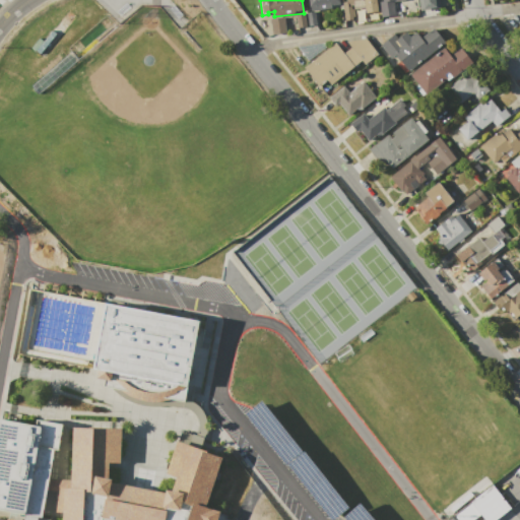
[(311,10),(309,0),(339,0),(340,6),(311,10)]
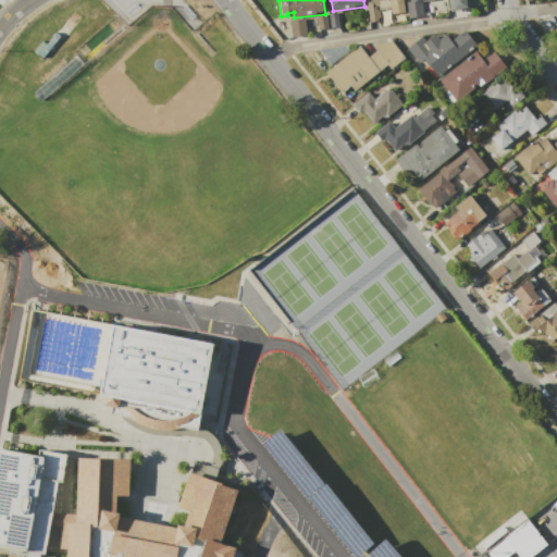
[(369,0),(394,0),(395,7),(379,9),(380,21),(369,22),(366,2),(370,1),(369,0)]
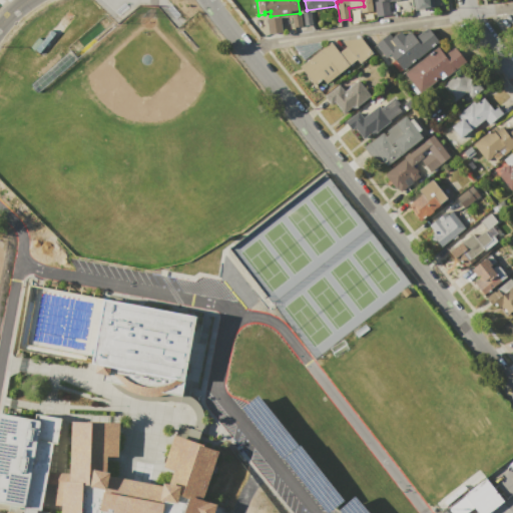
[(388,0),(390,14),(376,16),(373,2),(377,1),(376,0),(388,0)]
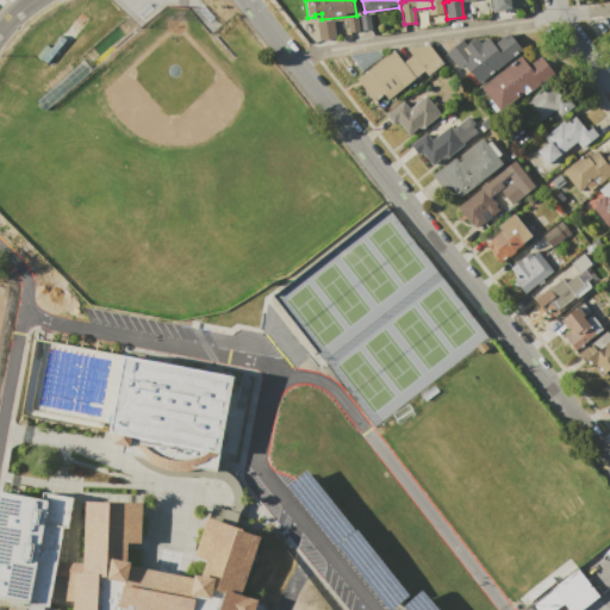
[(514,0),(515,10),(492,12),(490,0),(514,0)]
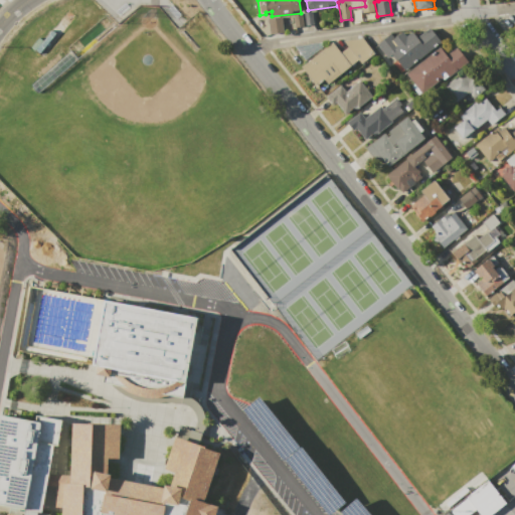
[(304,12),(312,11),(314,24),(306,25),(304,12)]
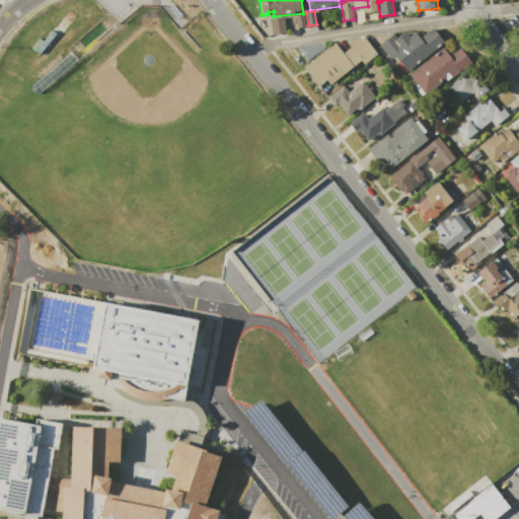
[(295,14),(303,13),(304,26),(296,27),(295,14)]
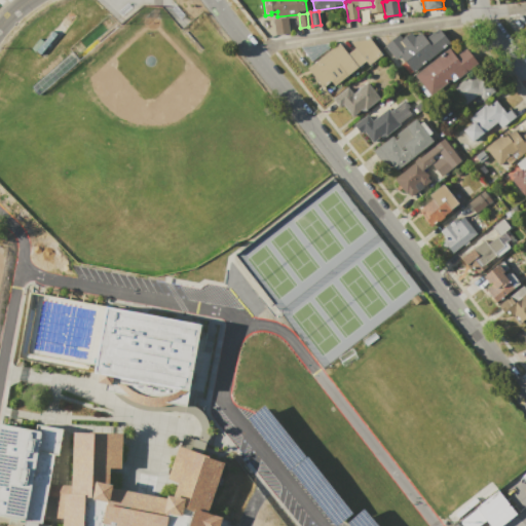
[(272,19),(287,17),(289,33),(274,35),(272,19)]
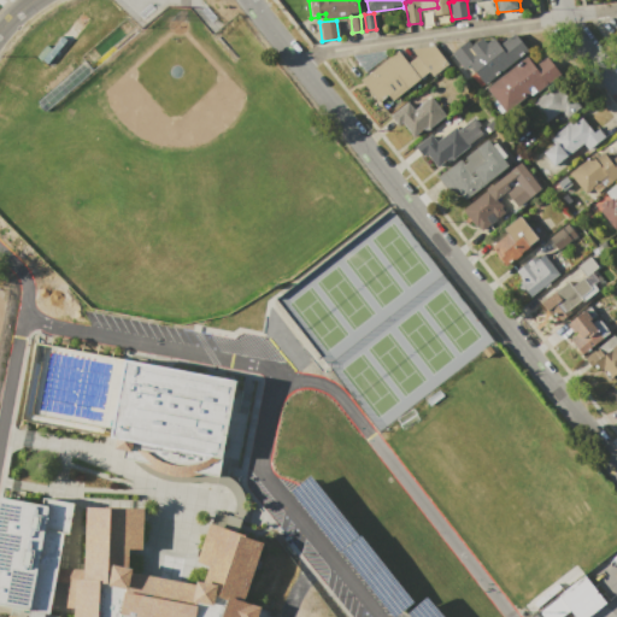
[(486,84),(470,64),(464,69),(452,53),(468,40),(472,46),(482,39),(486,43),(493,37),(499,45),(513,34),(528,50),(486,84)]
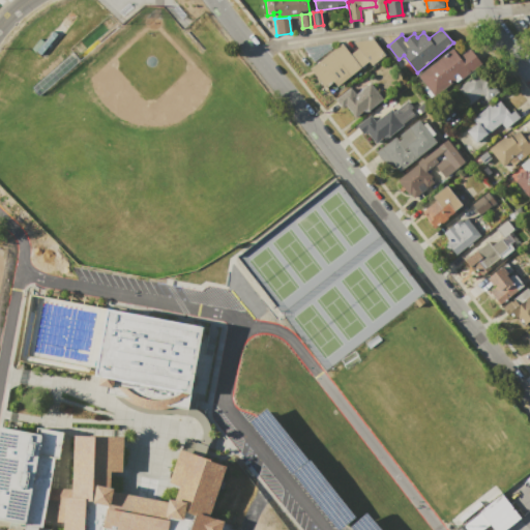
[(341,43),(350,54),(357,49),(353,42),(373,39),(385,55),(372,66),(369,61),(336,86),(333,82),(325,88),(310,68),(341,43)]
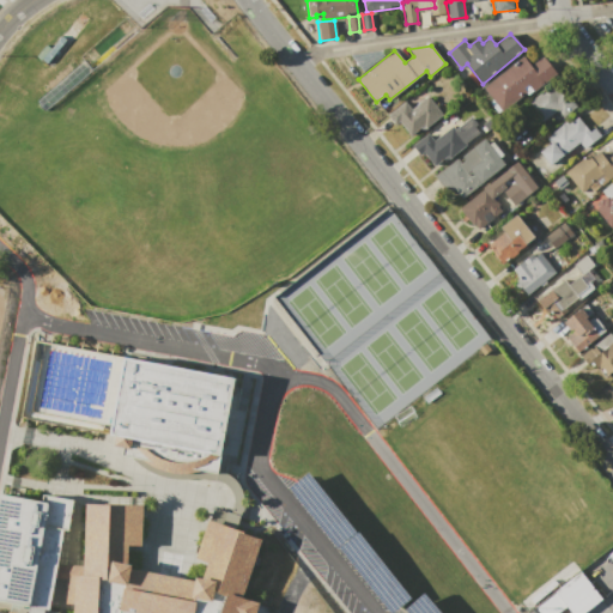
[(483,87),(523,56),(530,65),(544,55),(558,73),(534,92),(533,91),(527,95),(526,93),(503,113),(483,87)]
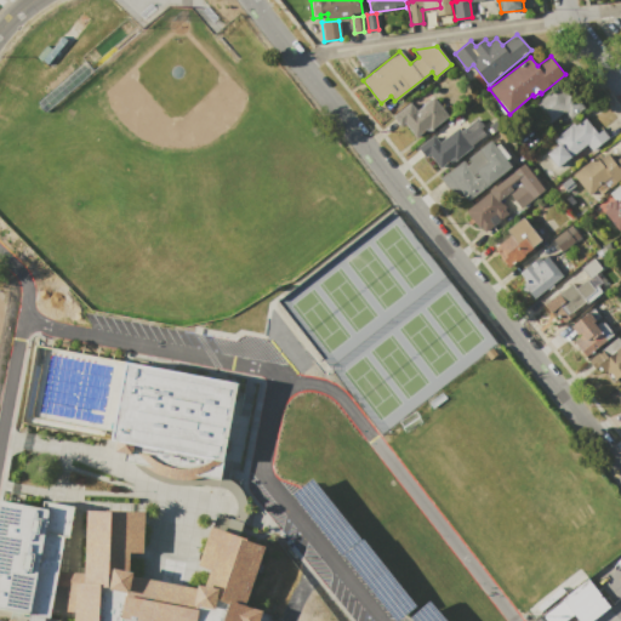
[(533,104),(568,80),(586,107),(570,119),(565,112),(547,124),(533,104)]
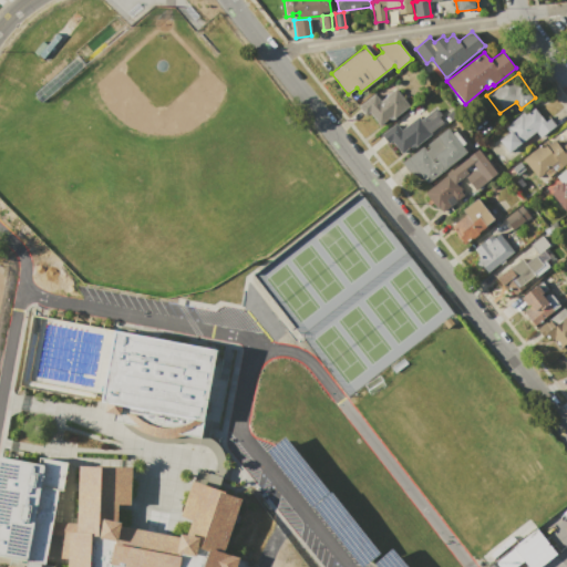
[(397,89),(410,105),(391,121),(389,119),(380,125),(369,112),(366,115),(358,106),(374,94),(381,102),(397,89)]
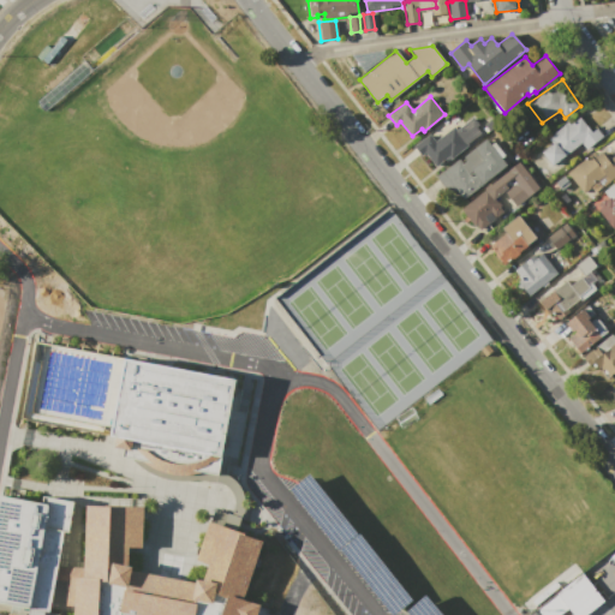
[(541,153),(551,144),(547,138),(568,121),(571,124),(580,117),(592,132),(597,127),(604,137),(586,150),(581,143),(577,147),(581,153),(572,160),(567,154),(551,166),(541,153)]
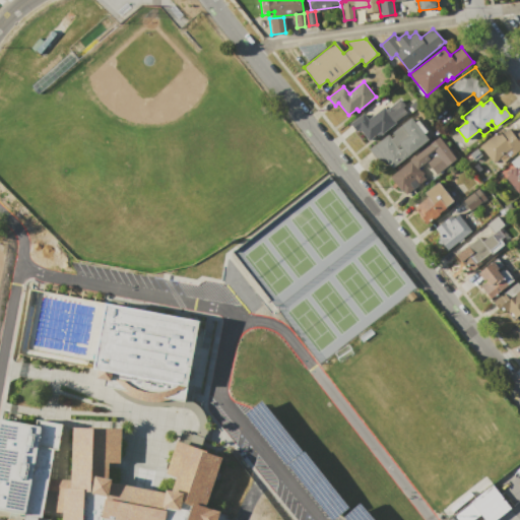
[(349,124),(363,113),(368,119),(384,107),(386,110),(399,100),(408,111),(396,121),(397,122),(379,136),(377,133),(368,140),(360,128),(355,131),(349,124)]
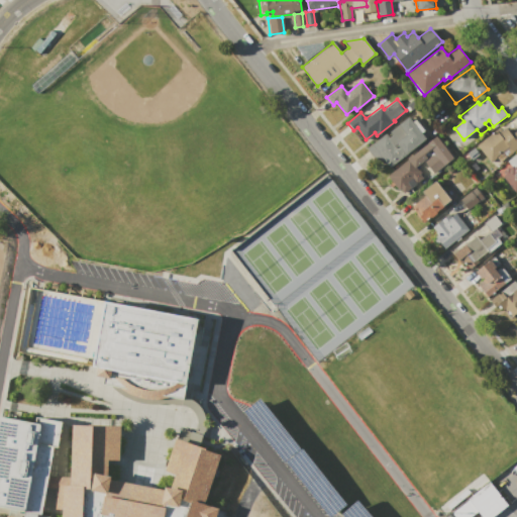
[(409,116),(426,139),(389,168),(383,160),(381,162),(379,158),(375,161),(366,148),(386,133),(389,136),(392,134),(389,131),(409,116)]
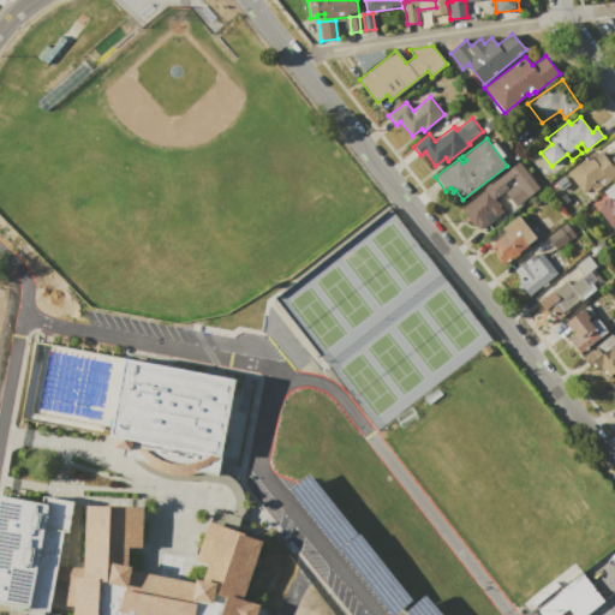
[(567,172),(595,151),(597,154),(602,151),(608,160),(614,154),(614,177),(609,181),(605,177),(599,181),(603,186),(595,192),(591,187),(583,193),(567,172)]
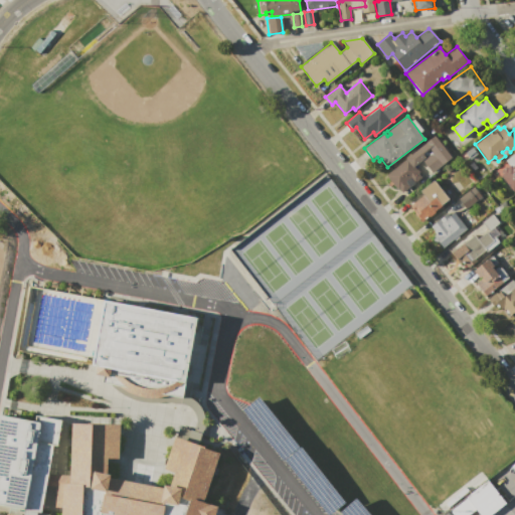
[(385,174),(406,159),(405,158),(436,135),(454,158),(418,184),(417,182),(410,188),(409,187),(402,192),(398,187),(396,189),(385,174)]
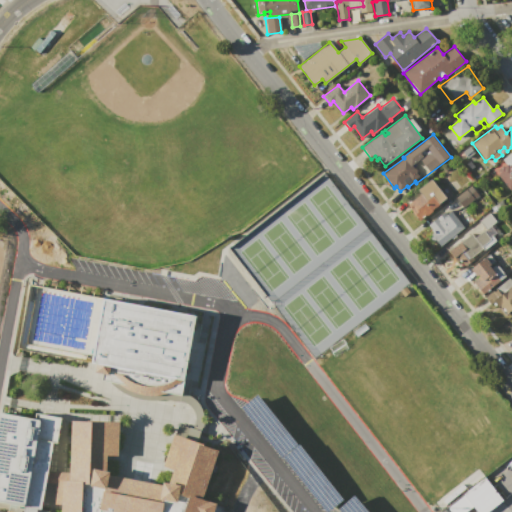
[(511,152),(511,182),(507,186),(498,174),(499,173),(497,169),(503,165),(504,166),(506,164),(502,160),(511,152)]
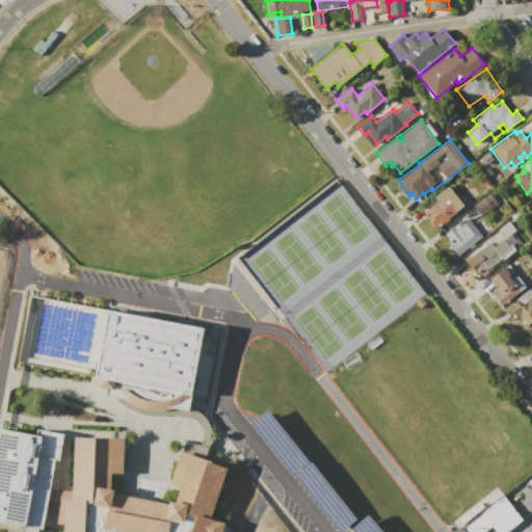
[(449,185),(464,206),(435,229),(423,213),(437,202),(433,196),(449,185)]
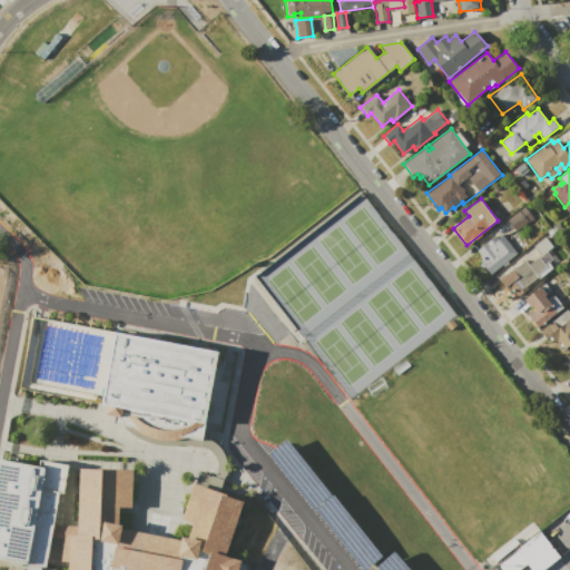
[(524,206),(533,218),(516,232),(507,220),(524,206)]
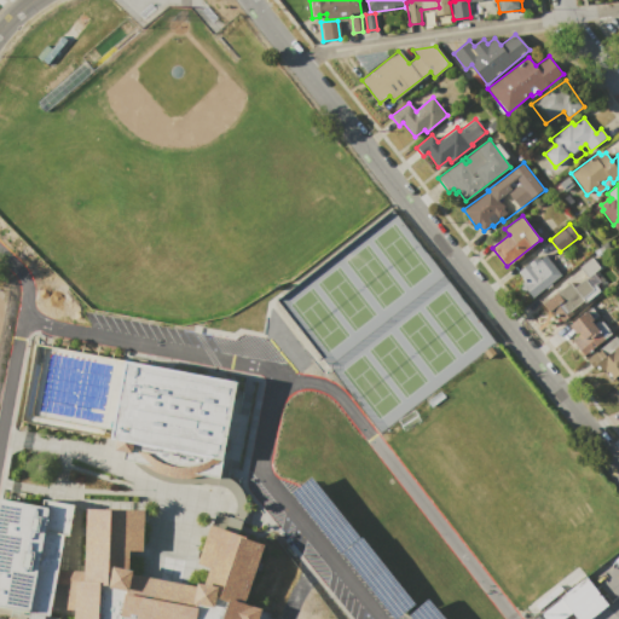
[(545,255),(561,275),(532,296),(521,283),(524,281),(518,272),(536,258),(539,260),(545,255)]
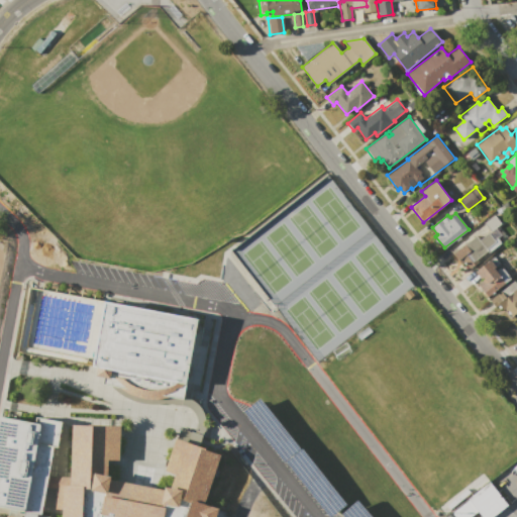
[(476,235),(479,239),(488,232),(494,240),(497,237),(502,242),(489,252),(488,251),(466,270),(452,253),(476,235)]
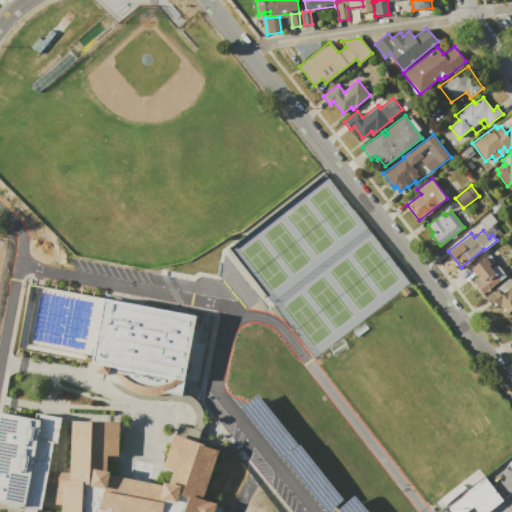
[(471,268),(490,254),(495,261),(489,265),(491,267),(494,265),(496,267),(498,265),(508,278),(483,296),(472,281),(479,276),(478,275),(476,276),(471,268)]
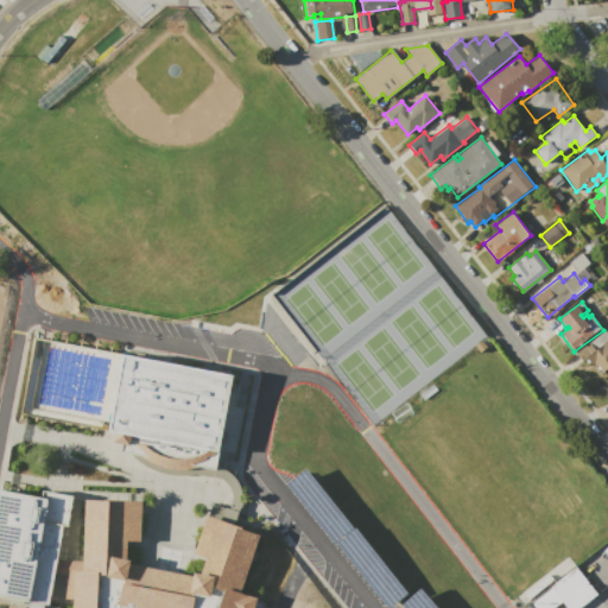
[(607,367),(599,374),(588,359),(583,362),(576,352),(606,330),(607,334),(607,367)]
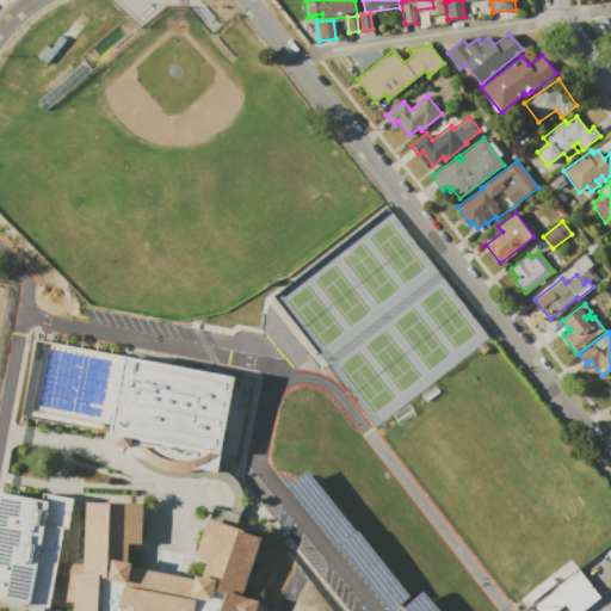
[(124,355),(234,376),(220,456),(134,439),(133,448),(122,446),(122,448),(115,446),(116,440),(109,439),(124,355)]
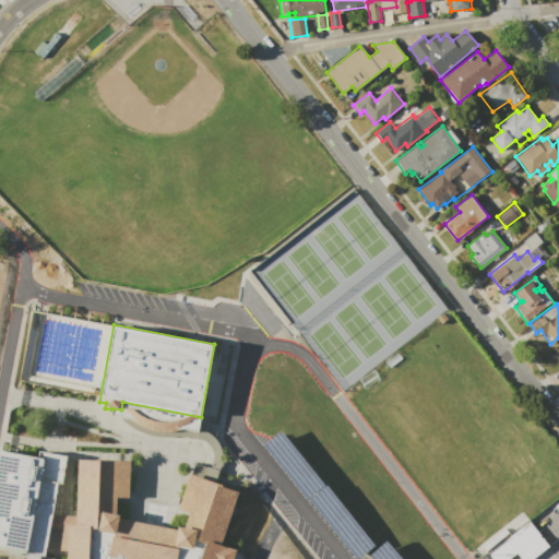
[(0,450),(38,458),(39,450),(68,455),(62,484),(58,484),(44,556),(0,547),(0,450)]
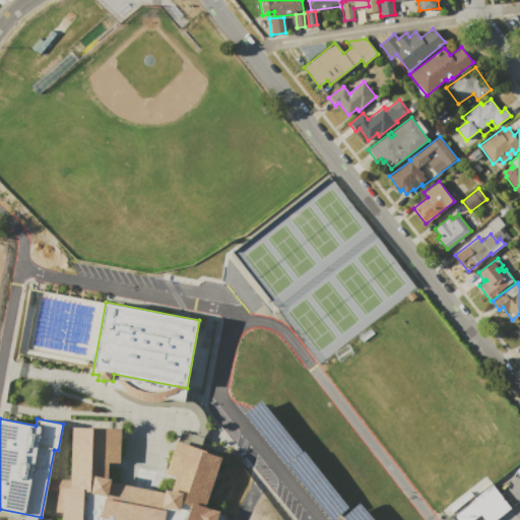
[(184,493),(182,503),(180,512),(167,509),(165,519),(118,519),(102,517),(106,496),(92,493),(92,492),(84,492),(84,489),(70,489),(73,428),(91,428),(91,427),(121,428),(120,463),(109,463),(108,478),(112,479),(111,481),(159,491),(157,498),(165,499),(167,490),(172,491),(184,493)]
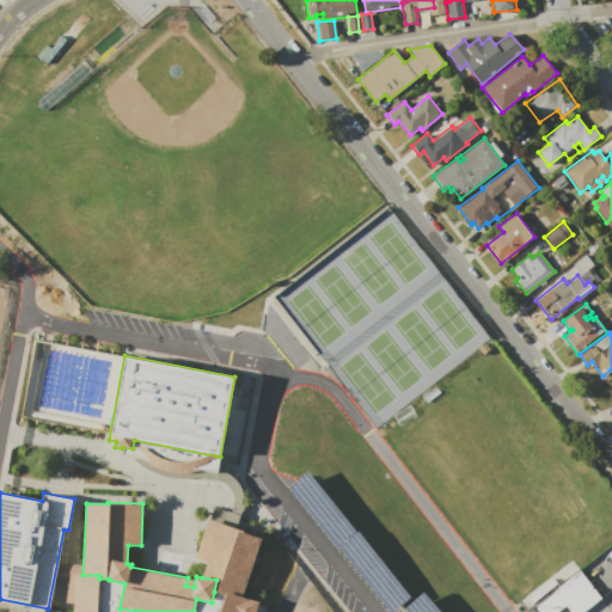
[(208,519),(262,538),(242,597),(227,592),(226,595),(214,592),(216,580),(202,577),(207,561),(195,556),(208,519)]
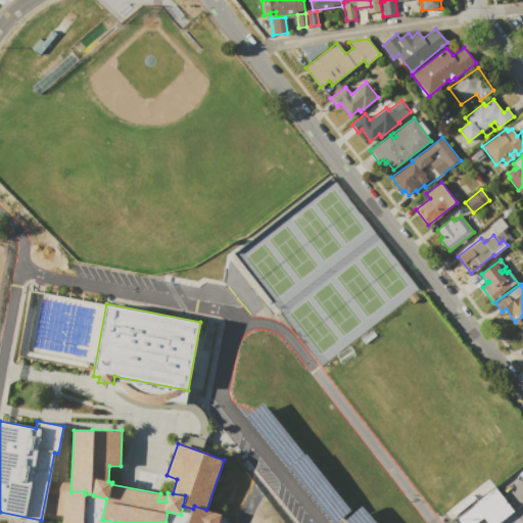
[(495,487),(514,511),(497,522),(487,522),(483,518),(475,522),(460,522),(456,517),(495,487)]
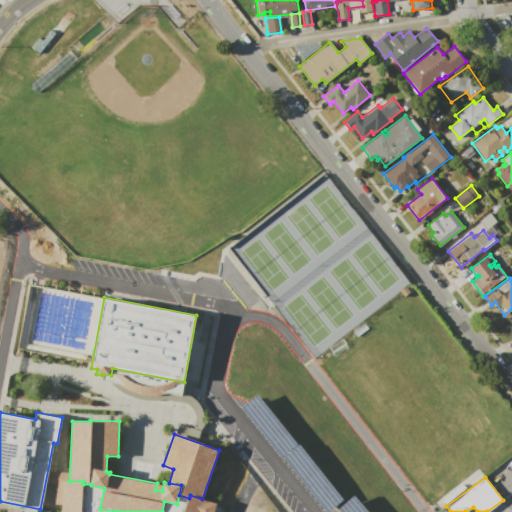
[(60,511),(62,480),(69,481),(83,481),(83,484),(81,511),(60,511)]
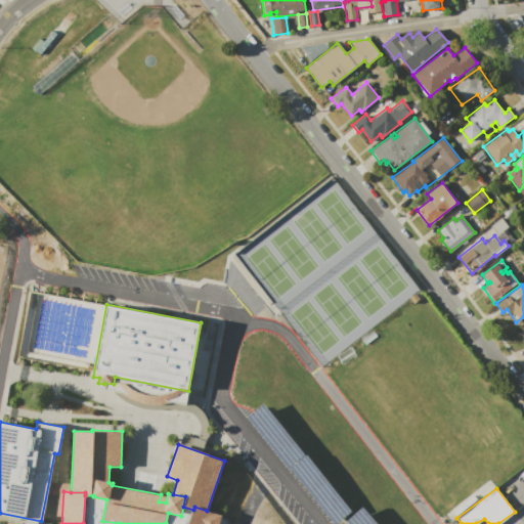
[(188,523),(193,510),(194,507),(207,511),(222,516),(218,523),(188,523)]
